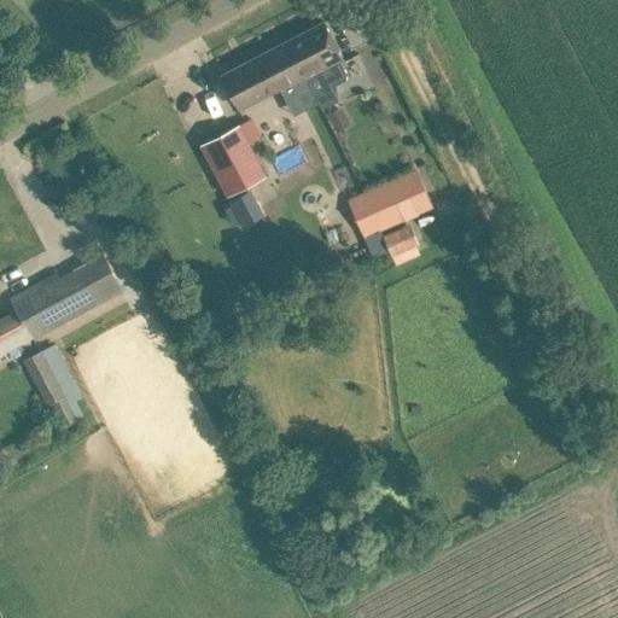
[(324,21),(287,40),(305,77),(307,76),(316,97),(336,87),(336,83),(347,77),(347,70),(343,63),(345,62),(324,21)]
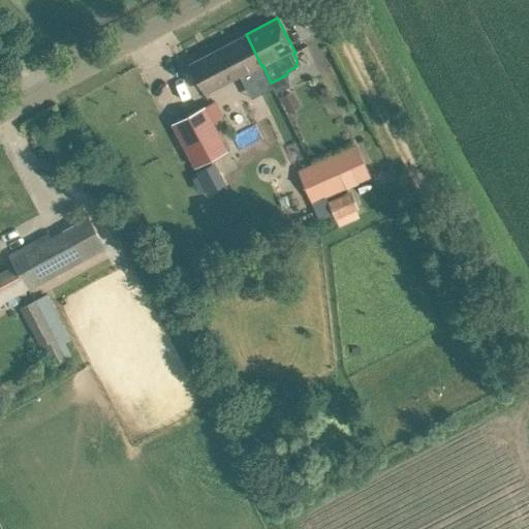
[(261,66),(246,34),(190,63),(205,92),(240,73),(241,76),(261,66)]
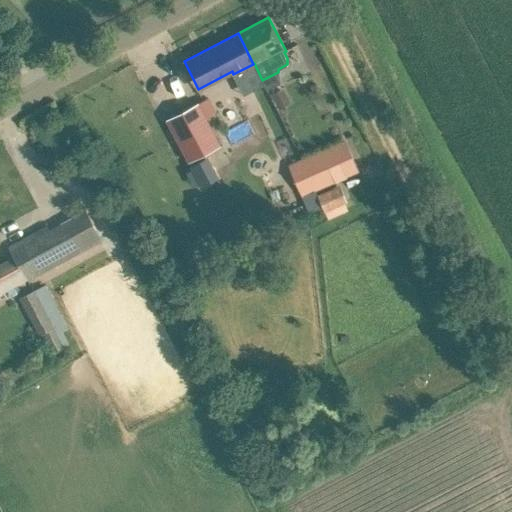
[(198,102),(166,119),(188,161),(220,144),(198,102)]
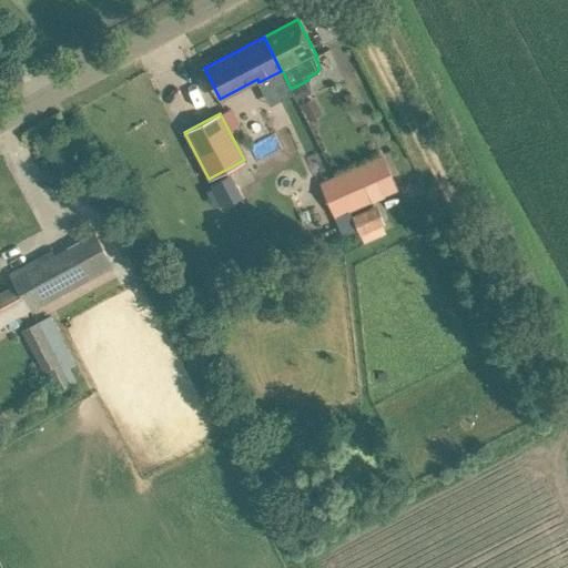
[(382,155),(322,181),(335,213),(347,209),(348,212),(385,196),(384,195),(397,190),(382,155)]
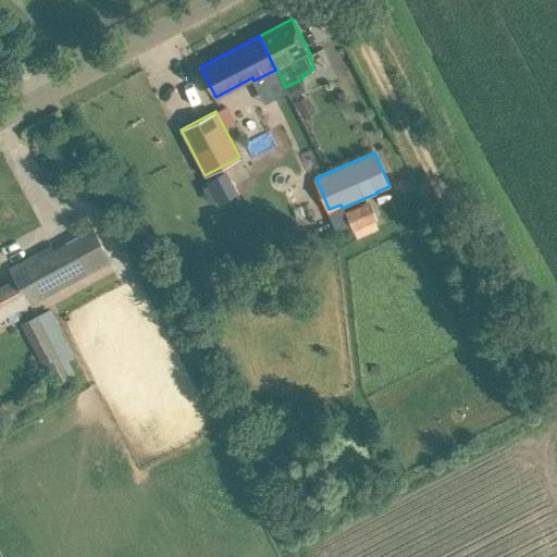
[(224,171),(207,180),(209,183),(218,199),(220,202),(237,193),(224,171)]
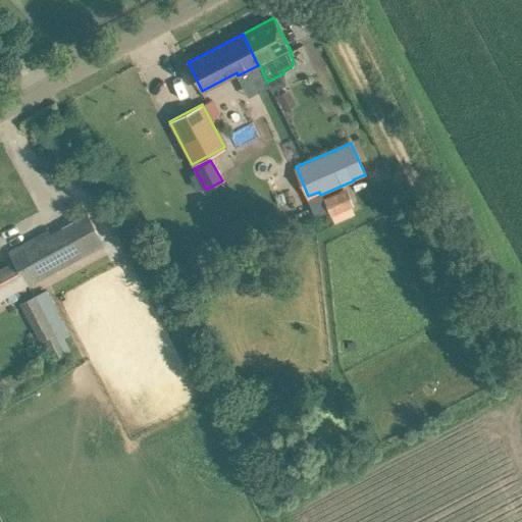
[(324,195),(333,221),(357,213),(348,187),(324,195)]
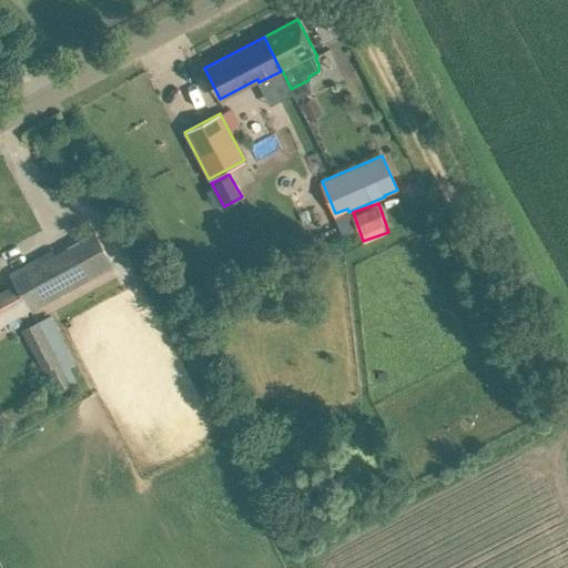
[(29,306),(111,262),(92,229),(78,237),(80,242),(56,255),(53,251),(11,274),(17,285),(0,294),(0,320),(28,305),(29,306)]
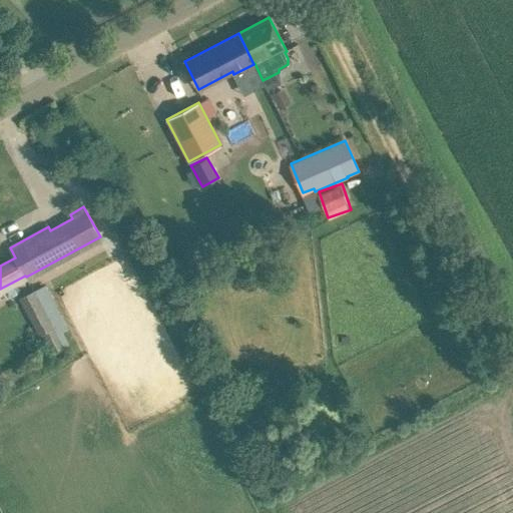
[(47,354),(69,344),(63,331),(68,329),(46,283),(19,296),(47,354)]
